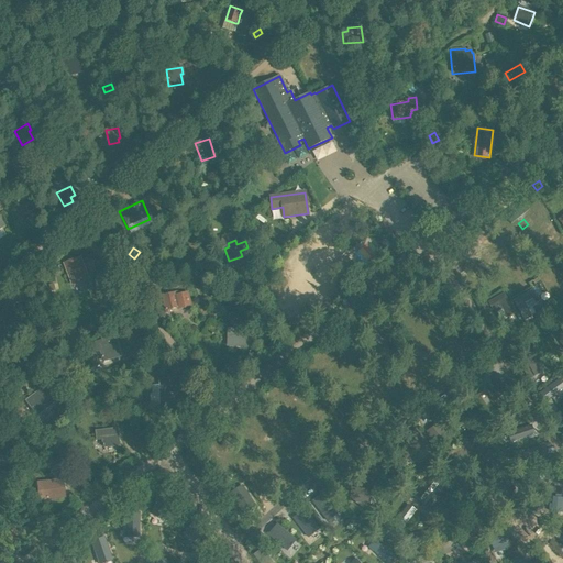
[(80,256),(63,263),(72,286),(89,279),(80,256)]
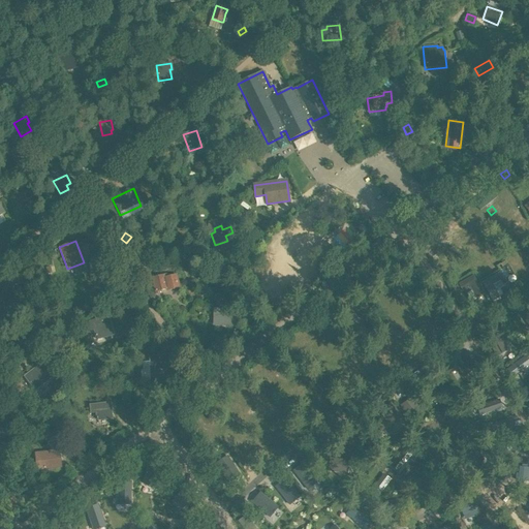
[(30,253),(25,257),(31,267),(36,262),(30,253)]
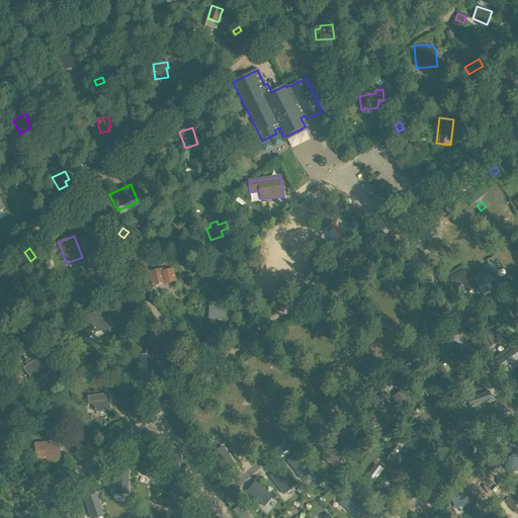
[(472,264),(466,267),(469,272),(476,269),(472,264)]
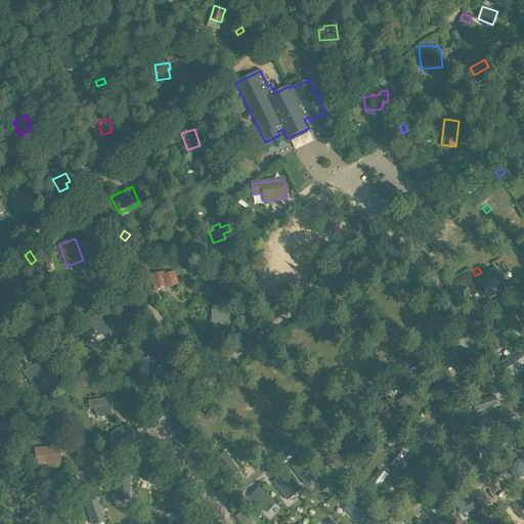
[(491,272),(477,279),(488,299),(495,296),(488,282),(495,278),(497,282),(501,280),(495,269),(491,272)]
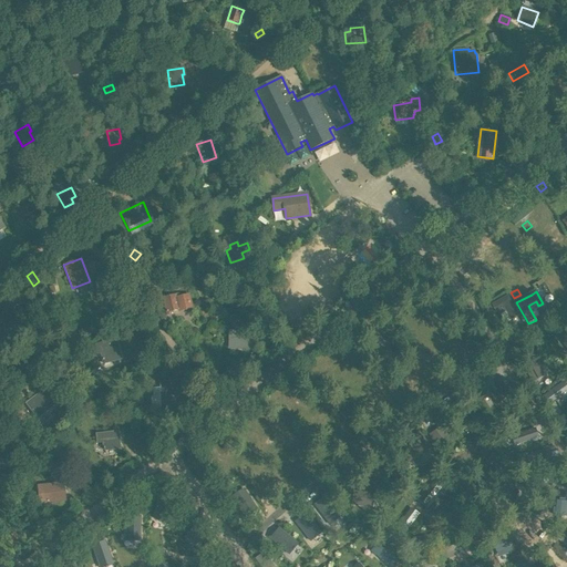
[(192,308),(188,295),(176,298),(176,295),(163,298),(167,312),(166,312),(167,316),(168,316),(168,312),(177,310),(176,309),(182,308),(183,311),(192,308)]
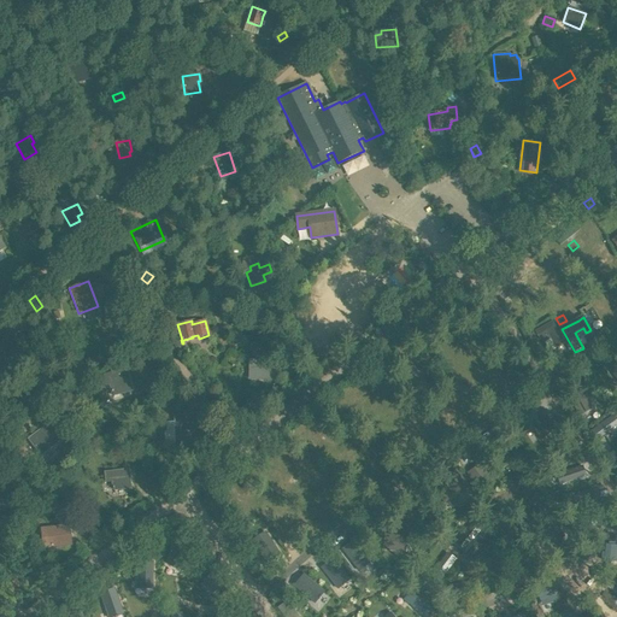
[(17,350),(13,333),(23,330),(21,322),(10,325),(11,328),(1,330),(3,334),(0,334),(0,342),(4,356),(4,354),(17,350)]
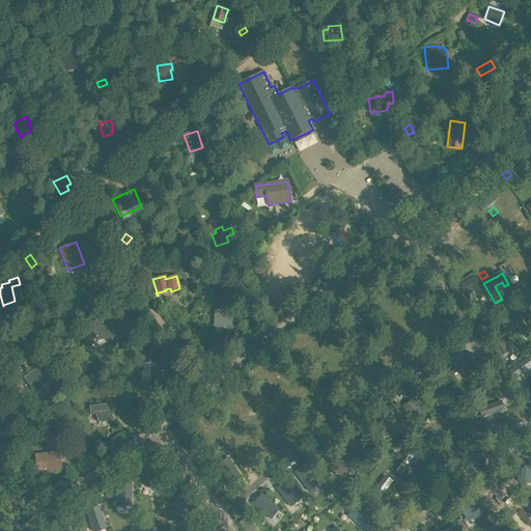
[(486,296),(475,277),(459,285),(464,292),(465,294),(472,289),(478,301),(486,296)]
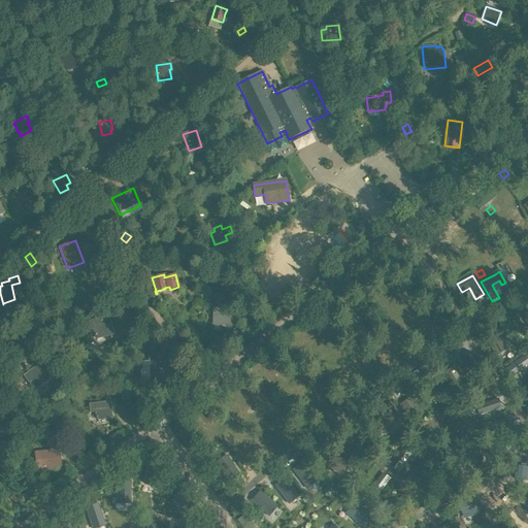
[(457,284),(451,287),(455,294),(461,291),(457,284)]
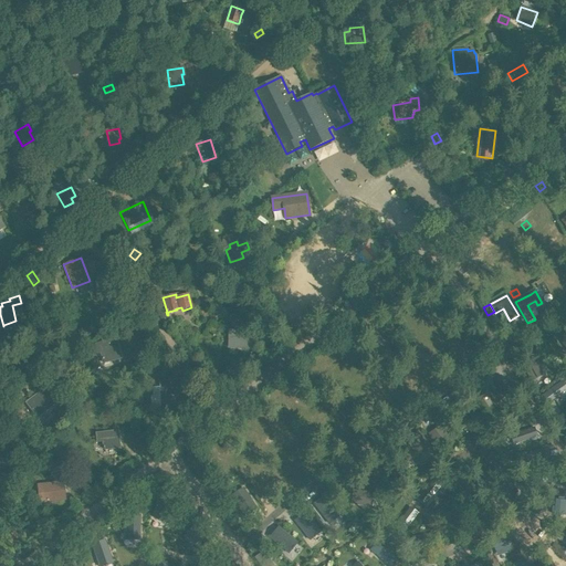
[(565,325),(555,333),(565,347),(565,325)]
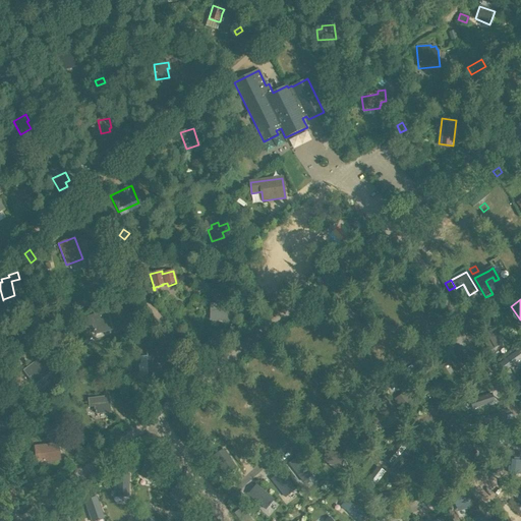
[(211,305),(211,321),(230,321),(231,313),(234,314),(234,305),(227,305),(211,305)]
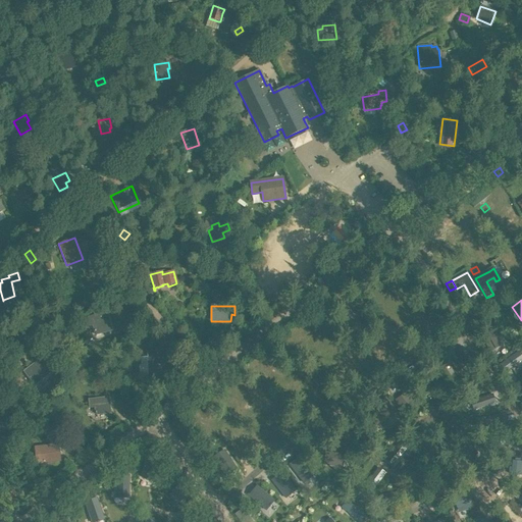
[(109,325),(105,309),(94,312),(95,316),(85,318),(87,326),(93,325),(95,333),(95,331),(106,329),(105,326),(109,325)]
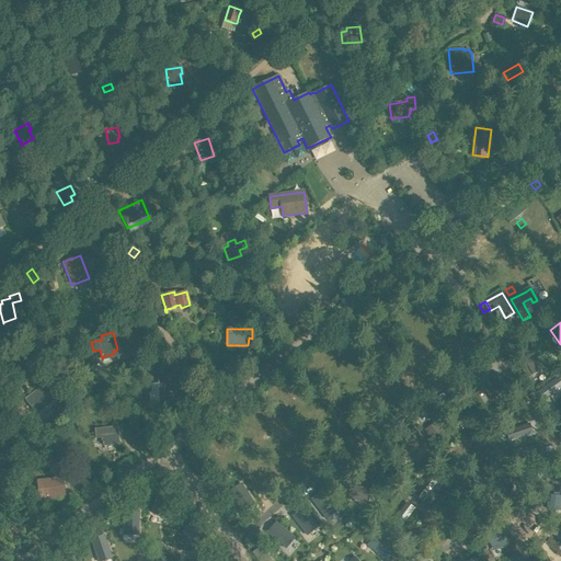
[(526,350),(514,356),(527,378),(539,370),(526,350)]
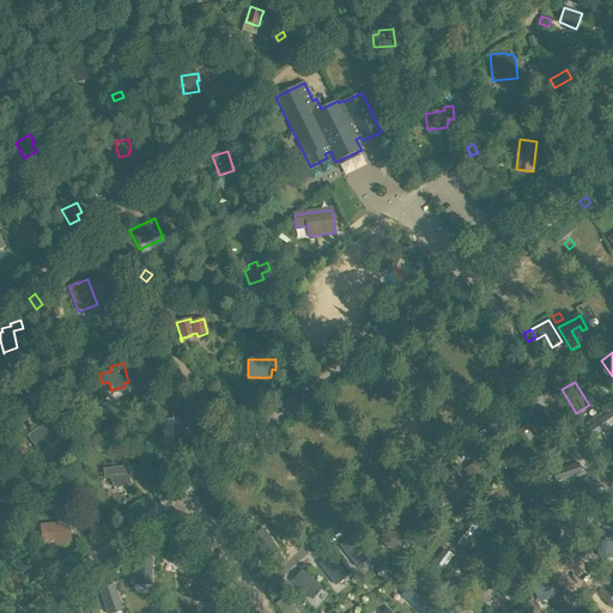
[(155,394),(141,405),(146,411),(159,400),(155,394)]
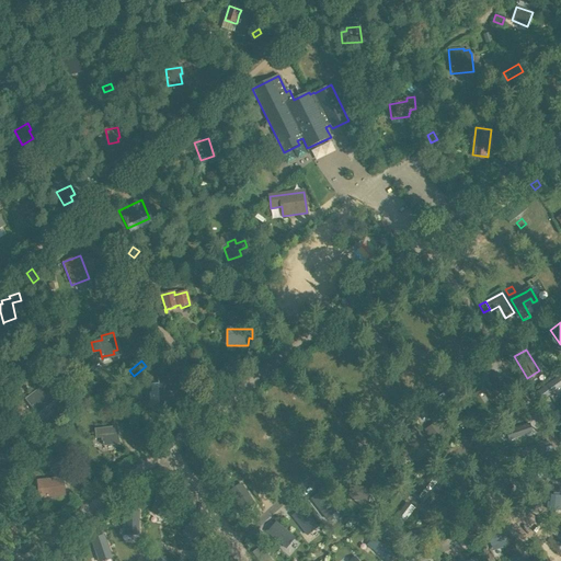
[(489,370),(478,378),(491,399),(503,392),(489,370)]
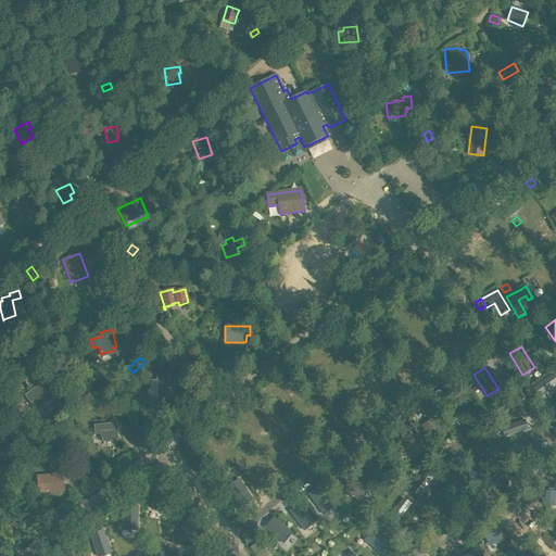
[(179,374),(166,375),(166,380),(159,380),(160,387),(158,388),(159,396),(167,396),(167,395),(180,394),(179,374)]
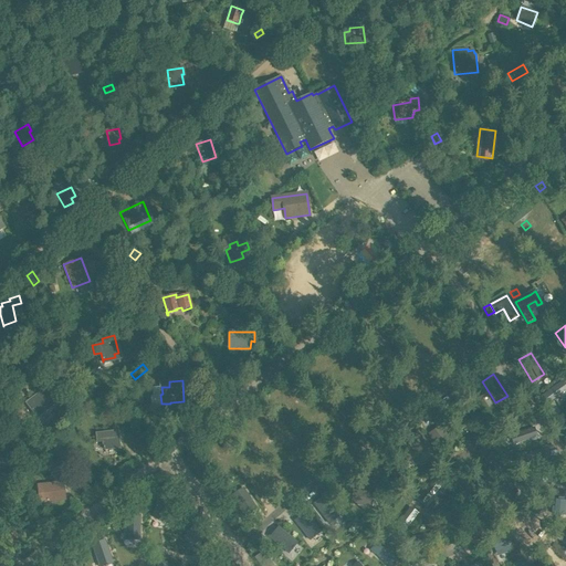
[(563,381),(541,397),(546,405),(564,392),(565,391),(565,384),(565,385),(563,381)]
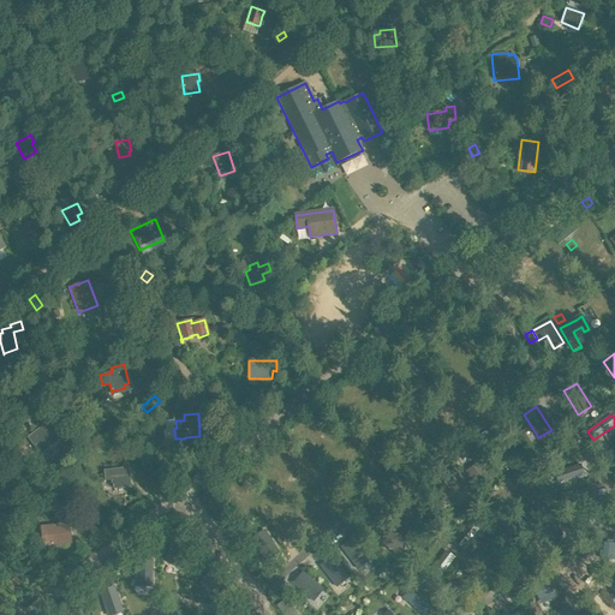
[(49,421),(27,437),(40,454),(61,439),(49,421)]
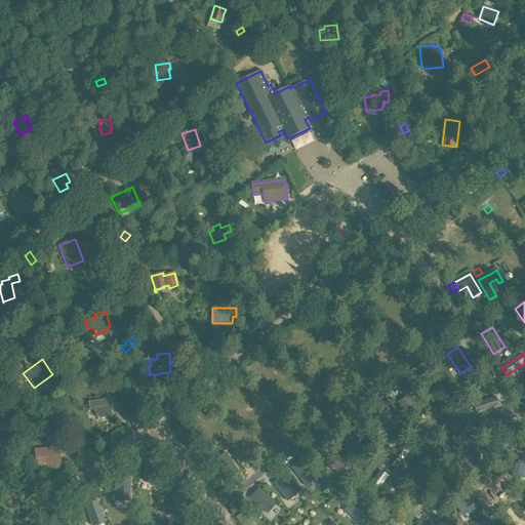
[(77,363),(72,367),(77,373),(82,369),(77,363)]
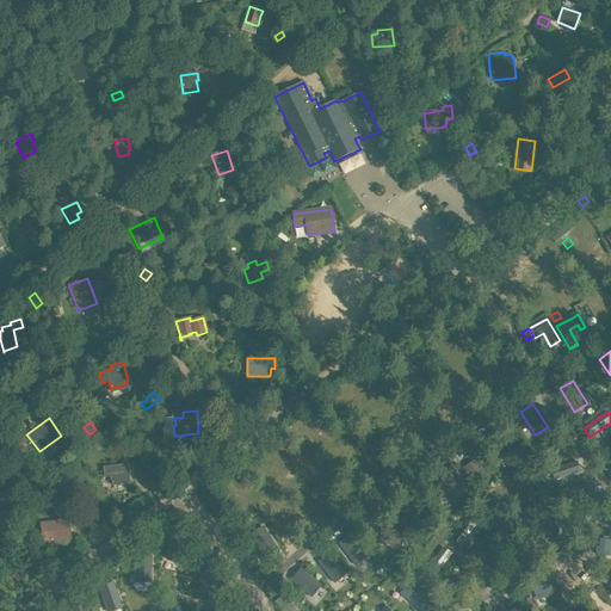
[(150,426),(143,432),(149,440),(156,434),(150,426)]
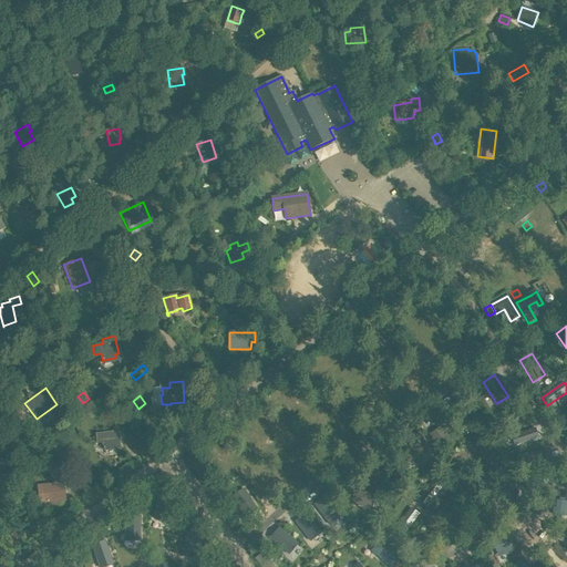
[(441,428),(430,434),(440,450),(451,442),(441,428)]
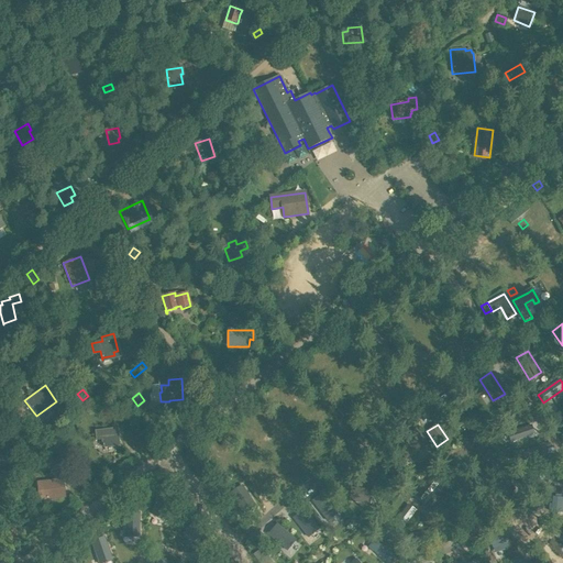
[(531,426),(508,432),(511,442),(534,434),(531,426)]
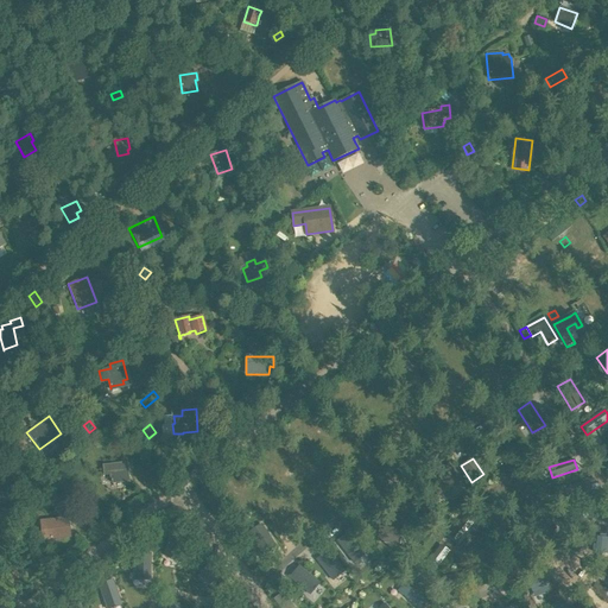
[(128,481),(127,468),(126,461),(122,461),(122,464),(103,466),(105,475),(111,474),(112,480),(111,480),(111,482),(112,482),(124,480),(124,482),(128,481)]
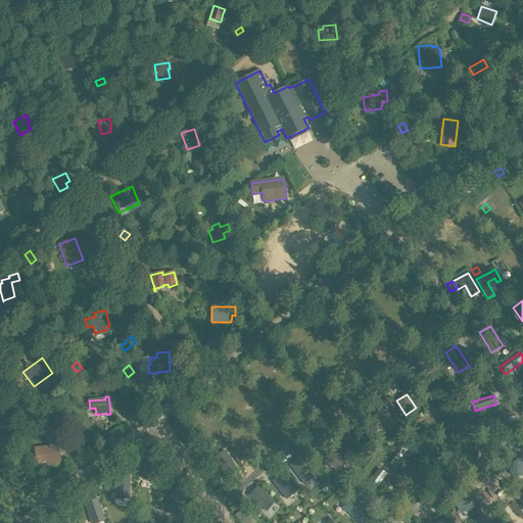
[(385,399),(376,407),(386,422),(396,415),(385,399)]
